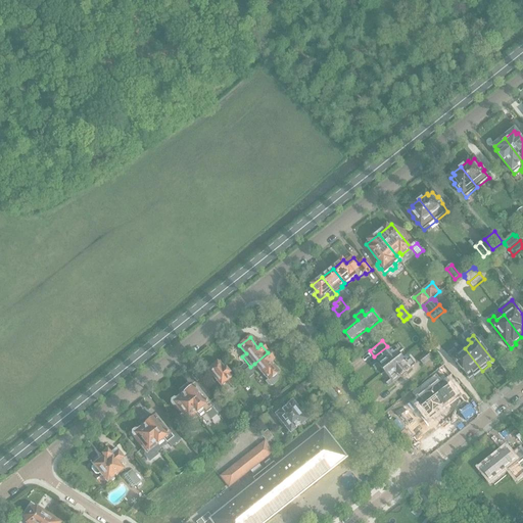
[(375,362),(371,366),(376,371),(380,368),(384,373),(403,359),(399,353),(403,350),(399,344),(376,363),(375,362)]
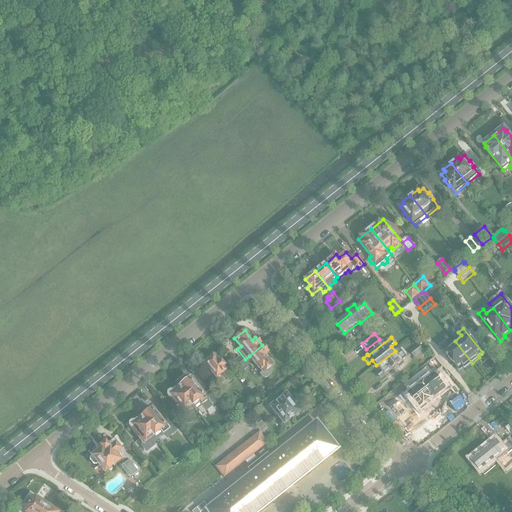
[(445,342),(440,346),(459,370),(464,367),(465,368),(472,363),(455,341),(448,346),(445,342)]
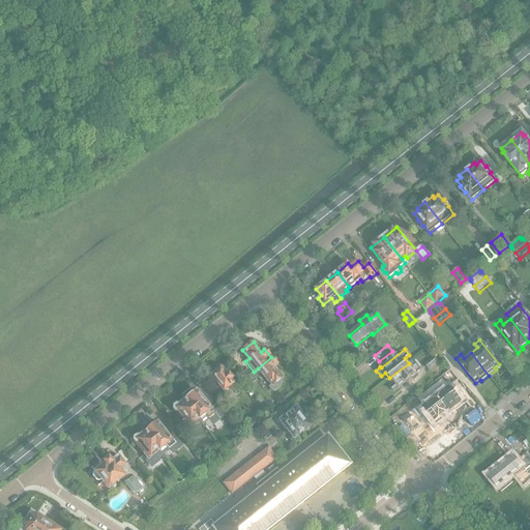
[(434,356),(424,364),(430,371),(439,362),(434,356)]
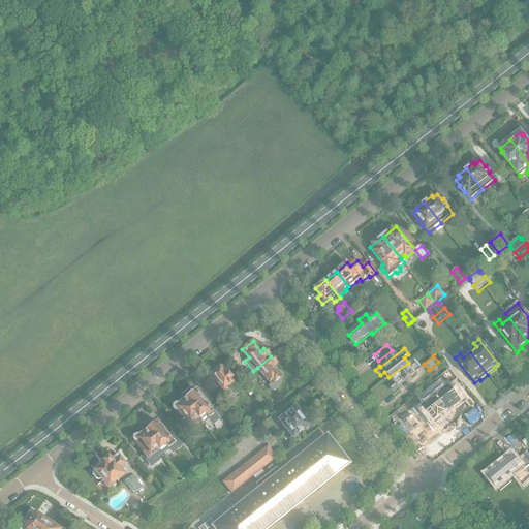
[(257,368),(253,371),(257,375),(260,372),(271,385),(269,386),(272,390),(276,391),(280,386),(281,382),(278,379),(282,377),(274,367),(277,365),(271,356),(257,368)]
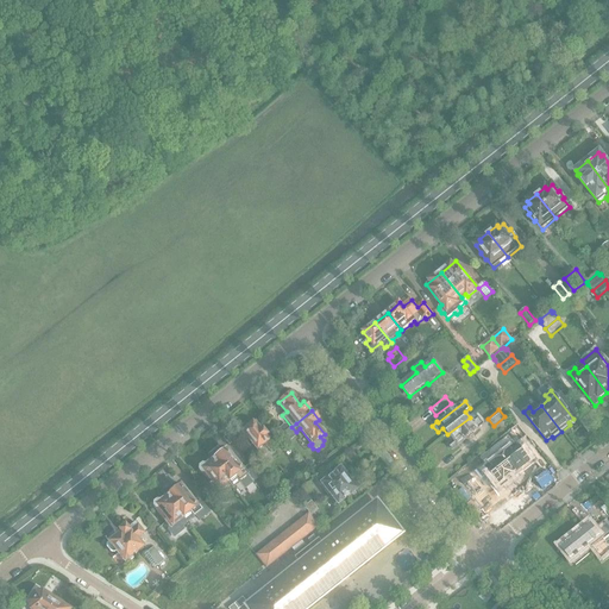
[(470,418),(447,434),(452,440),(447,445),(453,452),(458,447),(484,425),(475,413),(470,418)]
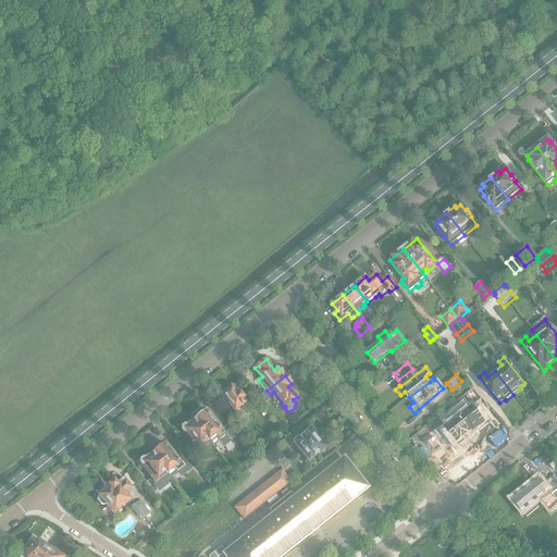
[(227,408),(231,406),(235,411),(242,406),(246,412),(251,408),(247,403),(233,385),(221,395),(225,399),(222,401),(227,408)]
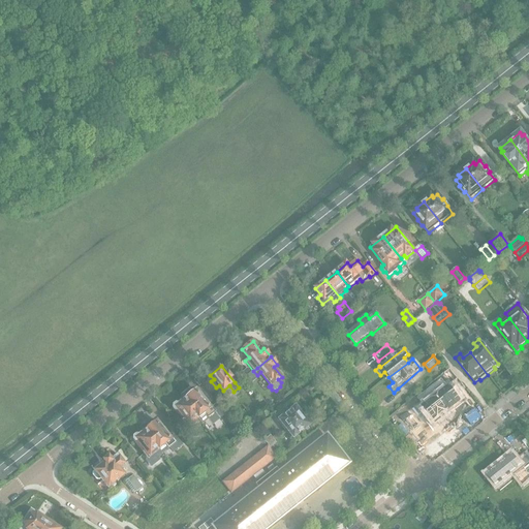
[(244,378),(251,373),(247,369),(241,374),(244,378)]
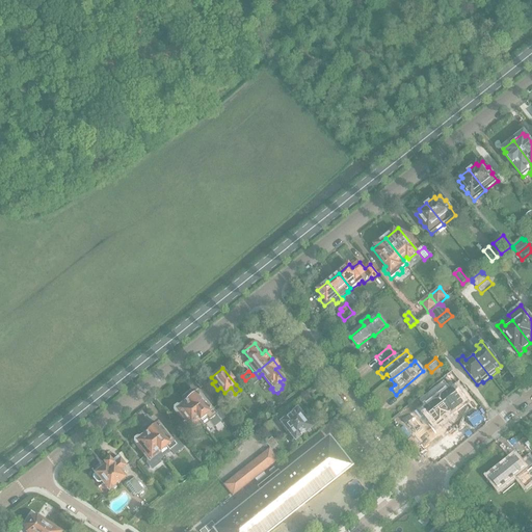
[(447,376),(451,382),(455,387),(459,384),(460,382),(452,372),(447,376)]
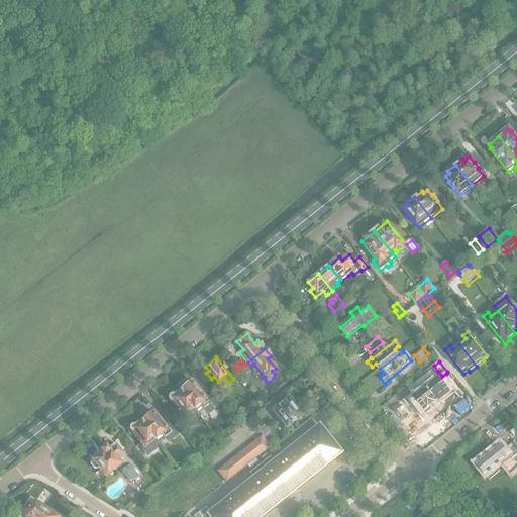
[(245,365),(238,370),(241,374),(244,376),(250,371),(250,368),(246,363),(245,365)]
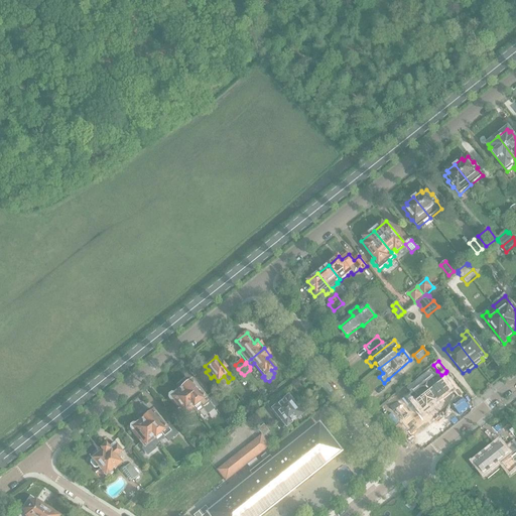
[(435,372),(390,408),(413,436),(459,401),(435,372)]
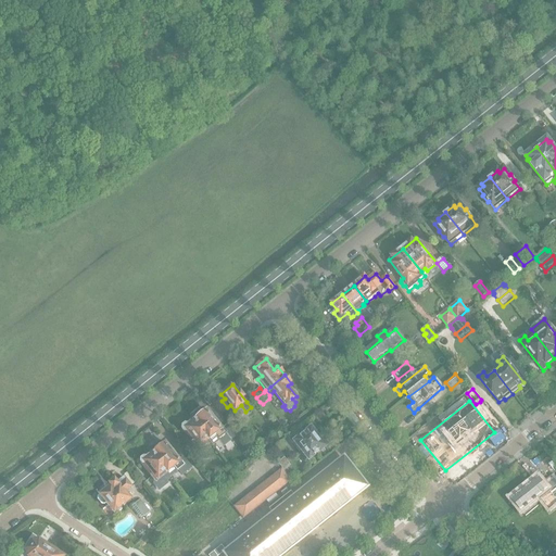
[(201,409),(190,418),(192,421),(209,442),(213,446),(219,441),(224,447),(231,441),(228,439),(206,411),(205,412),(203,409),(201,409)]
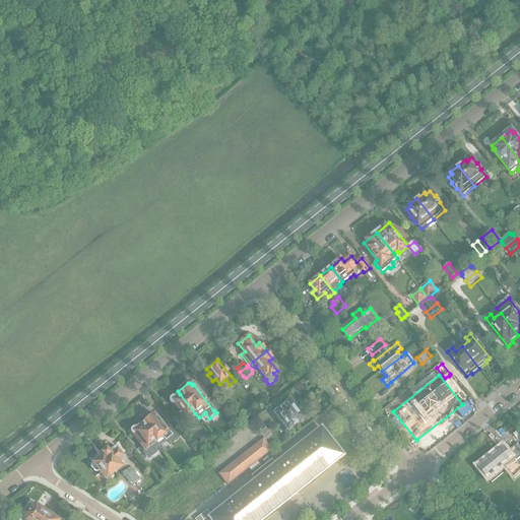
[(186,420),(195,413),(180,394),(176,398),(173,397),(170,399),(170,402),(172,404),(173,404),(186,420)]
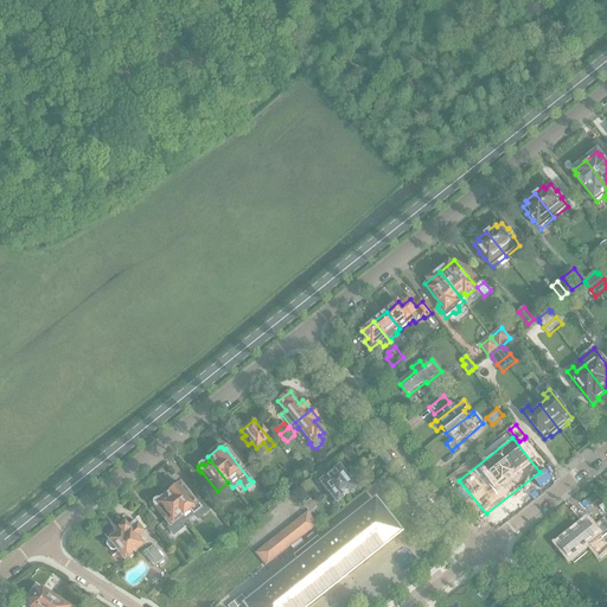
[(330,467),(317,478),(328,492),(347,478),(349,477),(347,475),(349,474),(344,468),(343,468),(340,467),(333,472),(330,467)]
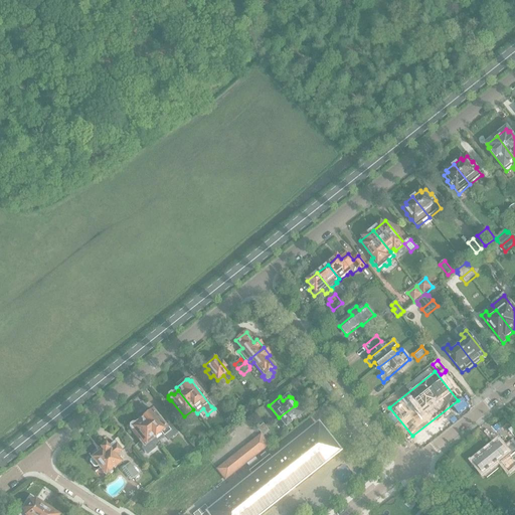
[(295,405),(279,417),(286,426),(303,413),(296,404),(295,405)]
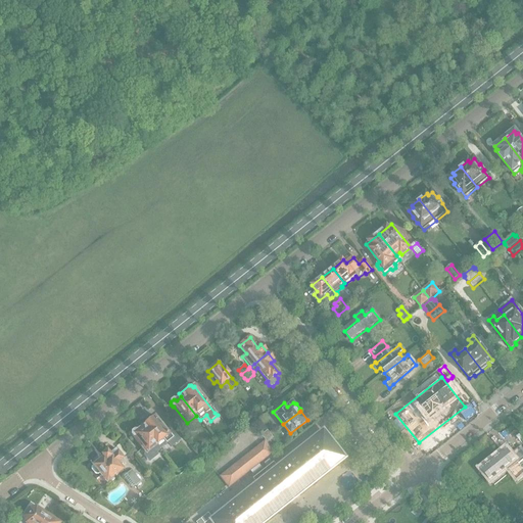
[(240,426),(245,423),(237,413),(232,416),(240,426)]
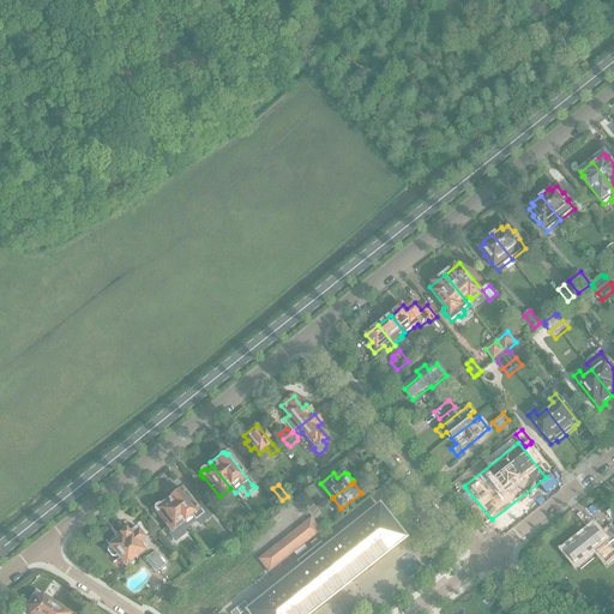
[(185,523),(192,518),(196,522),(197,521),(202,525),(206,521),(182,489),(180,491),(179,488),(176,488),(164,498),(185,523)]
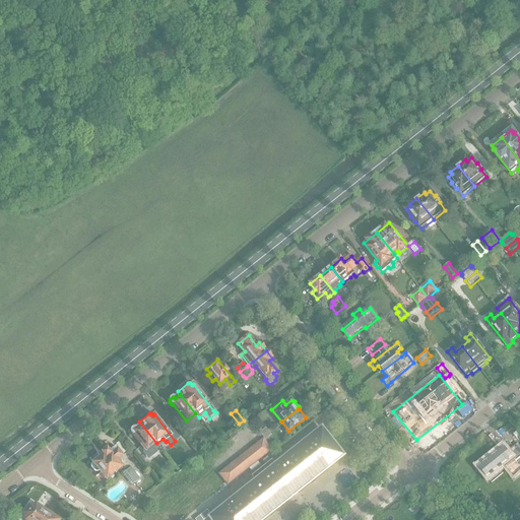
[(153,446),(156,443),(139,421),(139,423),(141,425),(136,429),(134,429),(131,431),(131,433),(146,451),(147,451),(151,456),(157,451),(153,446)]
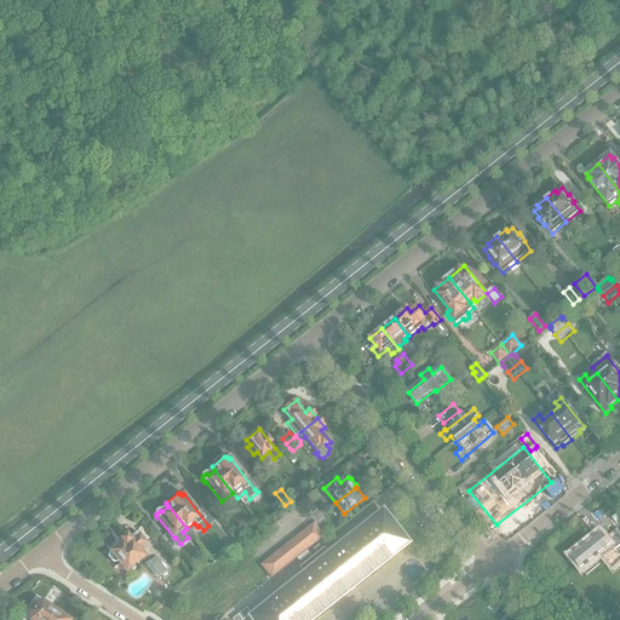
[(391,526),(383,533),(374,522),(331,557),(323,549),(299,568),(306,577),(263,612),(269,619),(306,619),(405,543),(391,526)]
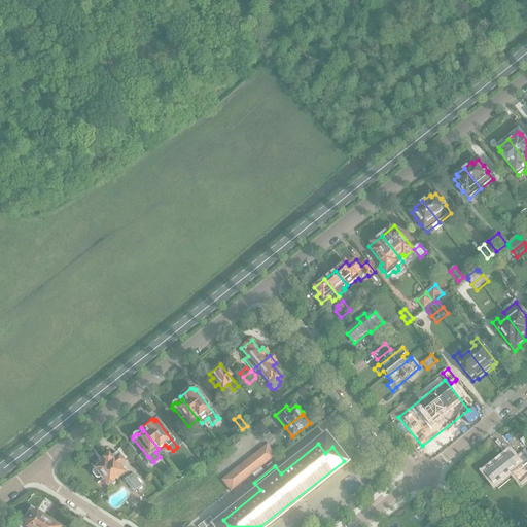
[(269,461),(276,456),(267,445),(259,450),(269,461)]
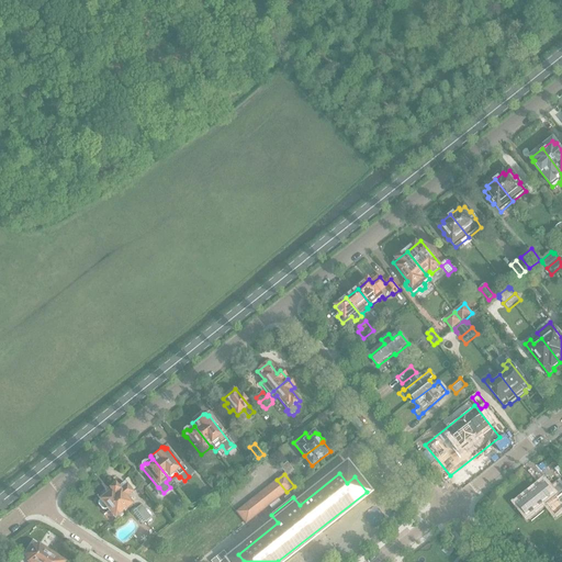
[(137,491),(142,496),(146,493),(142,486),(139,487),(131,476),(125,481),(134,492),(137,491)]
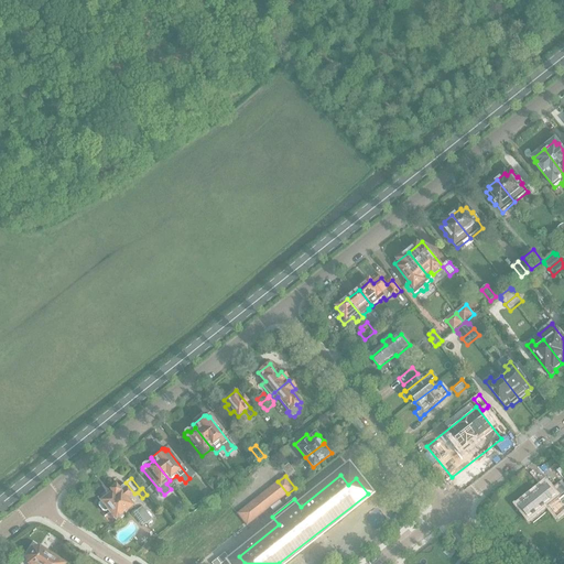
[(281,499),(288,494),(278,481),(271,487),(281,499)]
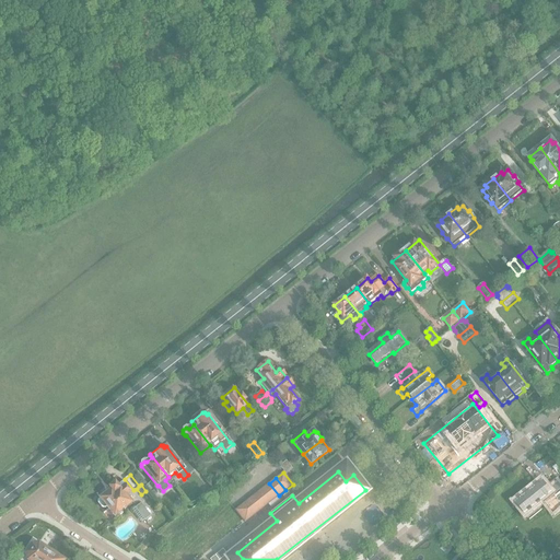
[(543,481),(516,503),(520,508),(527,517),(539,508),(543,505),(541,503),(544,501),(550,508),(553,513),(559,508),(559,506),(559,485),(559,483),(550,490),(543,481)]
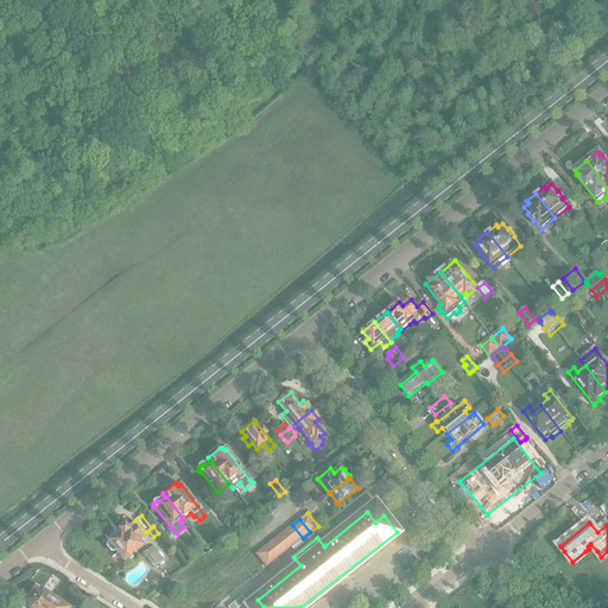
[(111,551),(114,551),(116,552),(125,562),(128,562),(133,558),(133,555),(144,546),(137,539),(144,533),(135,524),(128,530),(125,525),(119,530),(121,532),(107,544),(107,546),(111,551)]
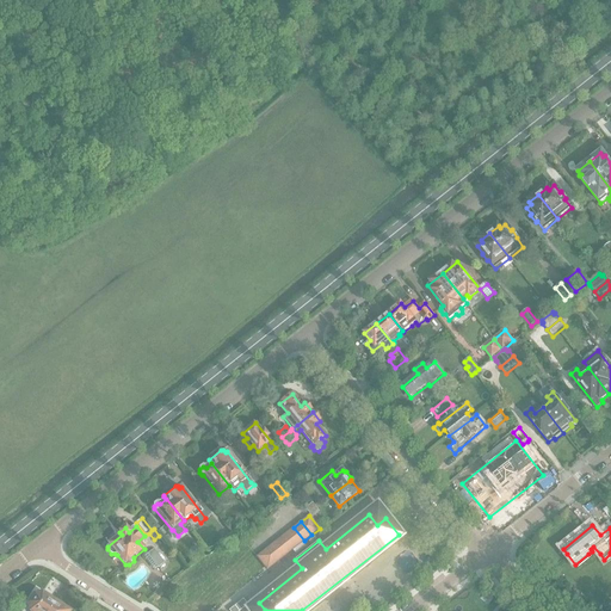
[(297,547),(304,541),(294,528),(287,534),(297,547)]
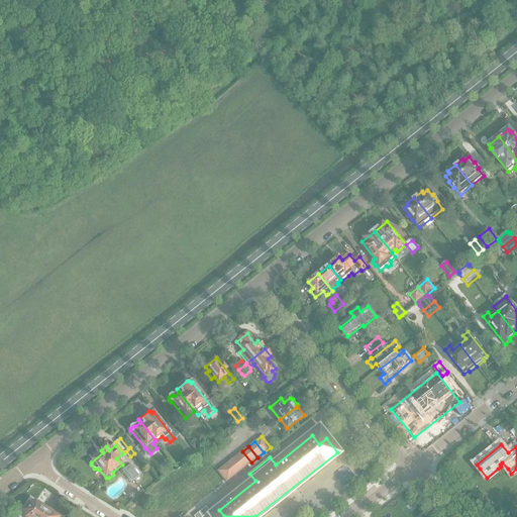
[(245,468),(251,462),(242,451),(236,456),(245,468)]
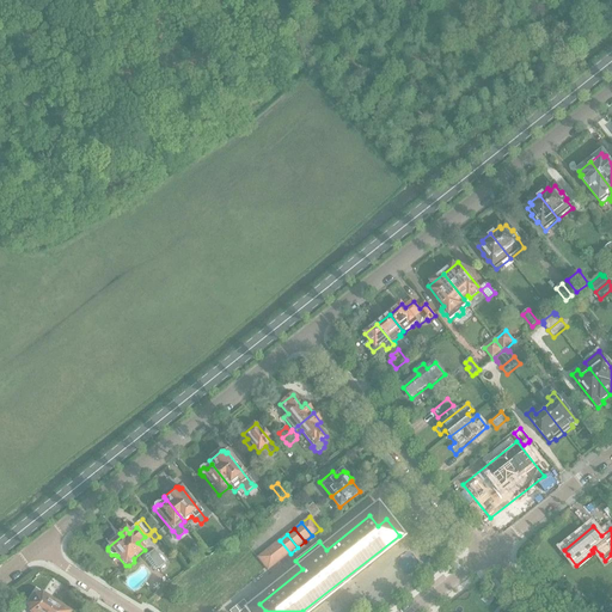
[(282,558),(291,554),(280,540),(273,546),(282,558)]
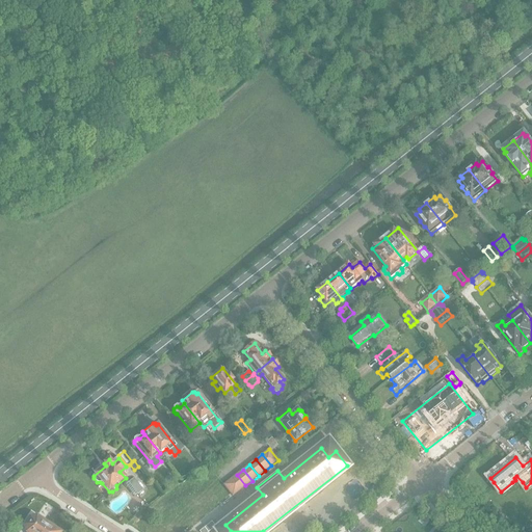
[(239,490),(245,485),(237,475),(230,479),(239,490)]
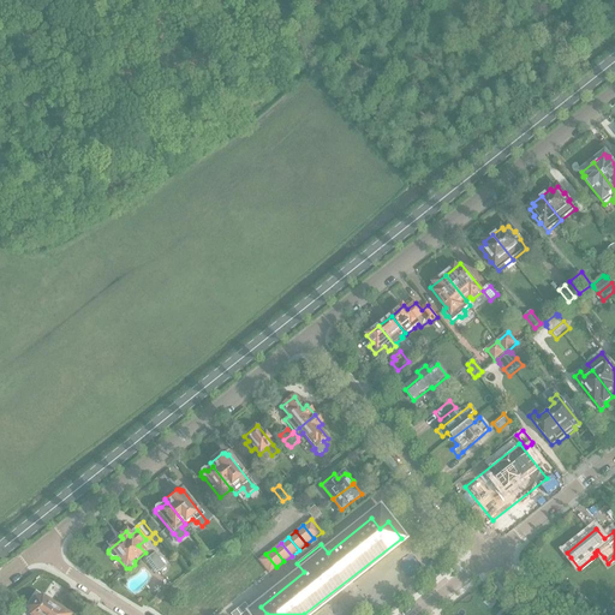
[(166,567),(159,557),(155,554),(145,561),(156,575),(166,567)]
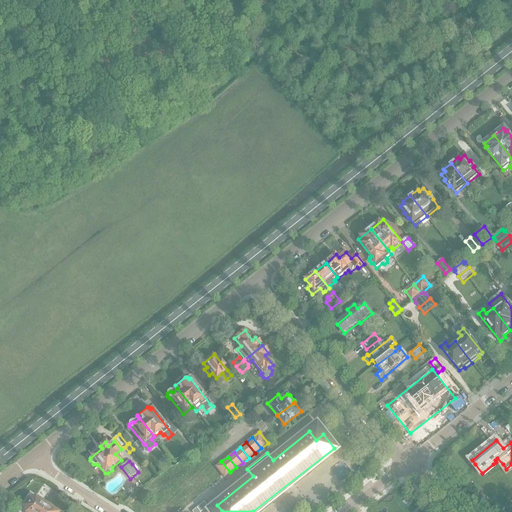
[(224,478),(230,472),(221,461),(215,467),(224,478)]
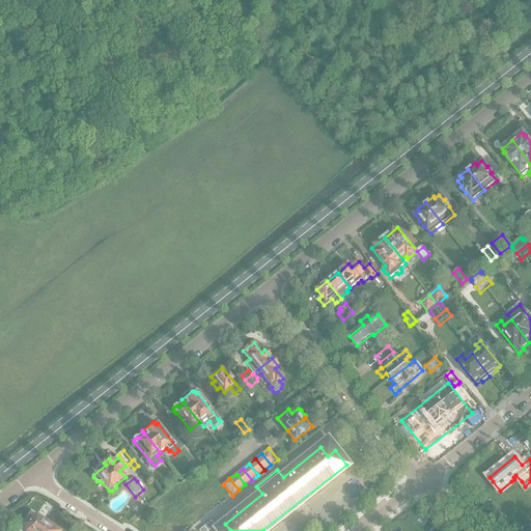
[(44,530),(48,525),(36,518),(34,518),(32,516),(31,519),(28,519),(26,524),(26,526),(25,528),(27,529),(27,530),(44,530)]
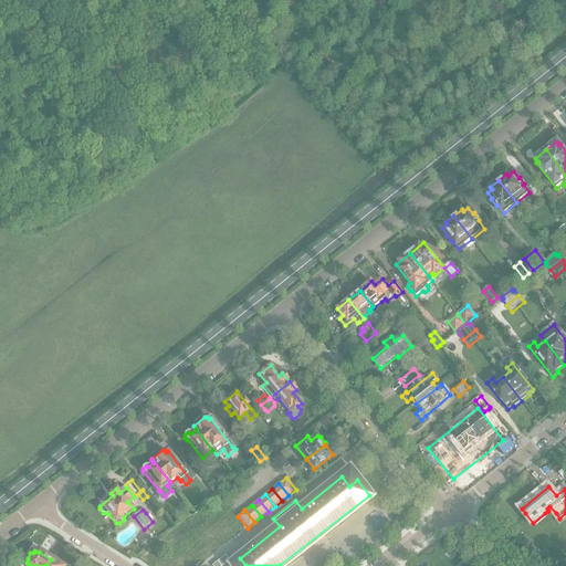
[(224,556),(213,565),(212,565),(222,565),(229,562),(224,556)]
